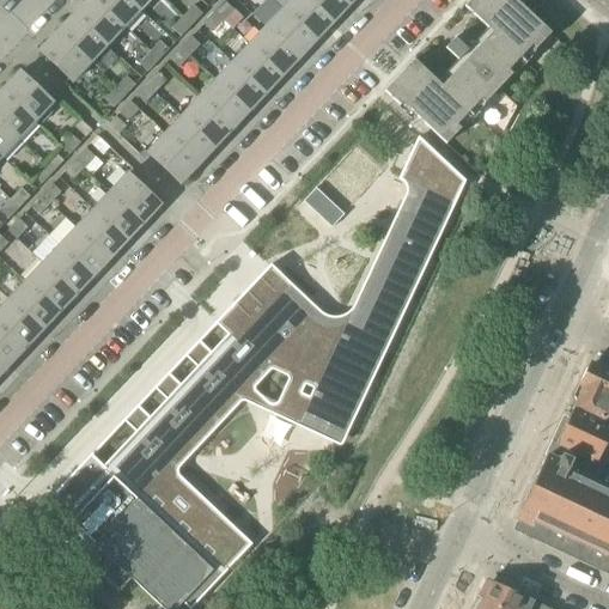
[(86,0),(75,12),(109,44),(126,26),(97,0),(86,0)]
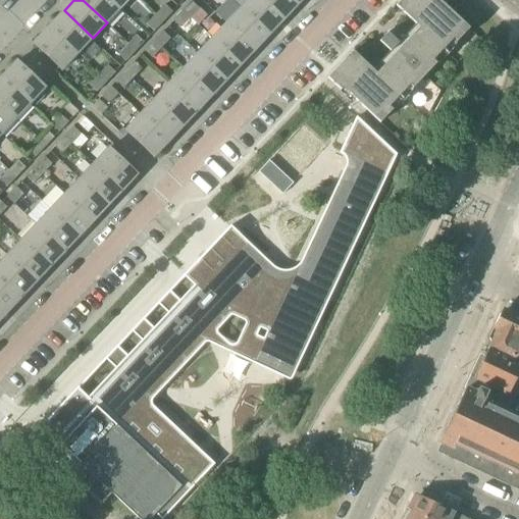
[(83,0),(107,22),(121,7),(113,0),(83,0)]
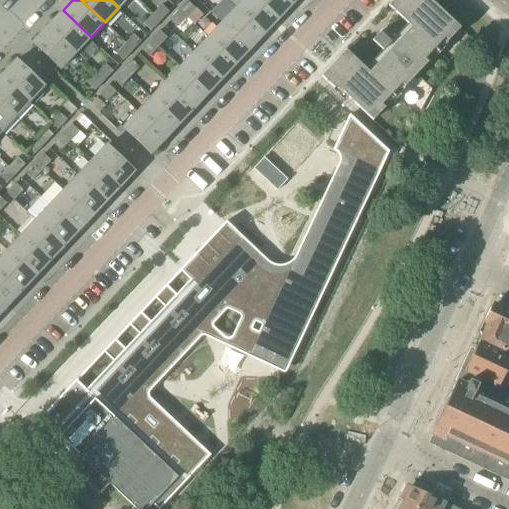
[(188,0),(180,9),(188,16),(197,6),(190,0),(188,0)]
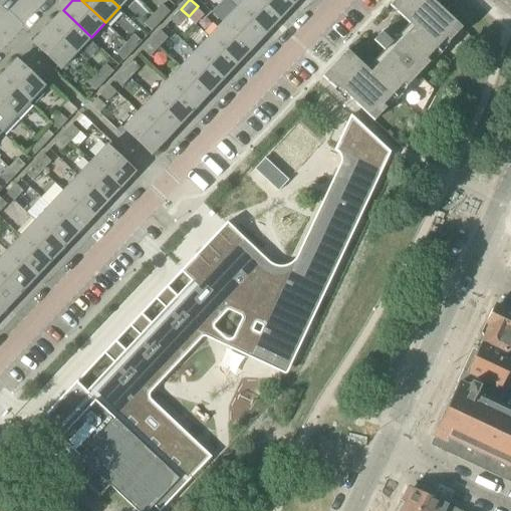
[(244,0),(239,5),(267,32),(281,17),(263,0),(244,0)]
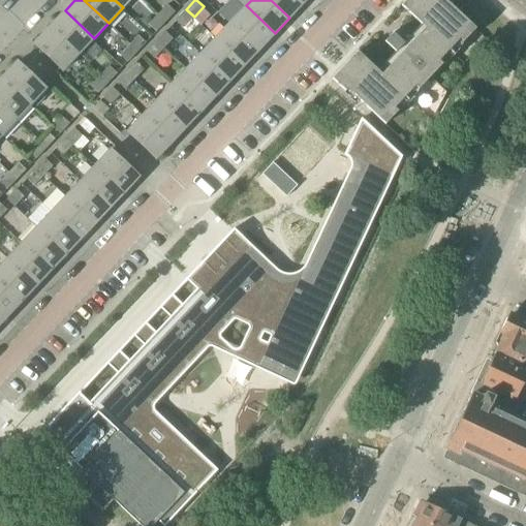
[(271,0),(289,18),(305,2),(303,0),(271,0)]
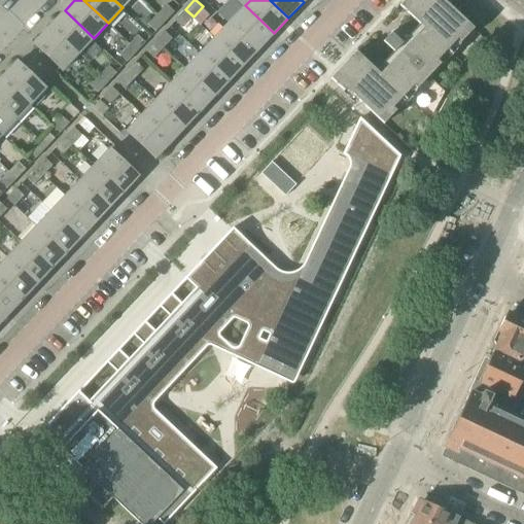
[(333,76),(346,89),(348,86),(385,121),(398,109),(394,105),(415,83),(419,86),(443,62),(439,59),(459,37),(463,40),(476,27),(450,2),(452,0),(405,0),(402,3),(422,23),(423,22),(422,22),(426,18),(432,24),(428,27),(427,28),(424,32),(422,30),(408,44),(393,31),(385,39),(399,53),(385,68),(387,70),(384,74),(383,75),(380,78),(374,73),(377,69),(378,70),(379,69),(358,49),(333,76)]
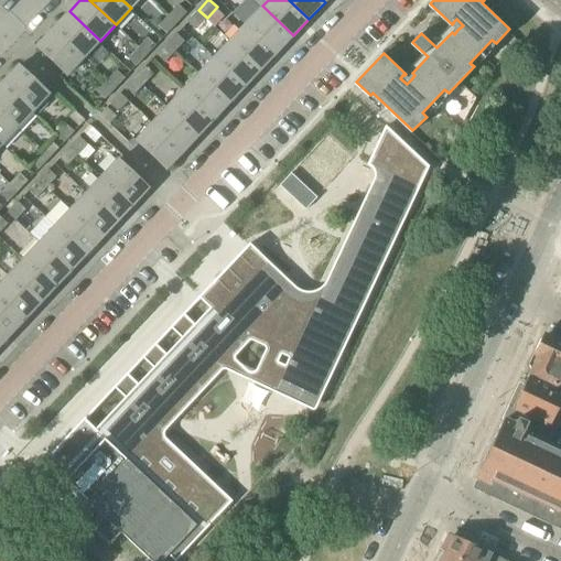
[(180,3),(171,13),(179,21),(189,11),(180,3)]
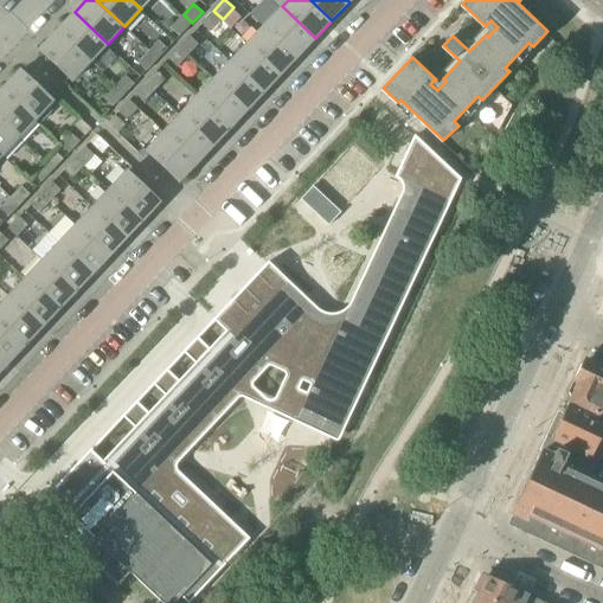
[(282,6),(265,24),(299,56),(315,38),(282,6)]
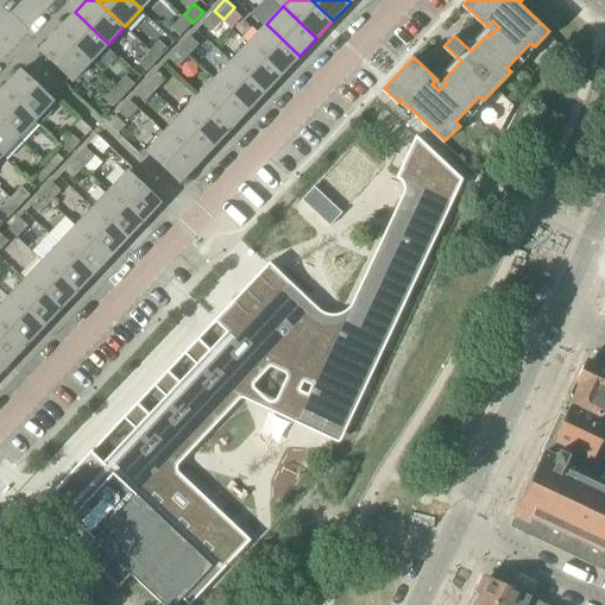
[(224,19),(214,11),(205,21),(213,30),(224,19)]
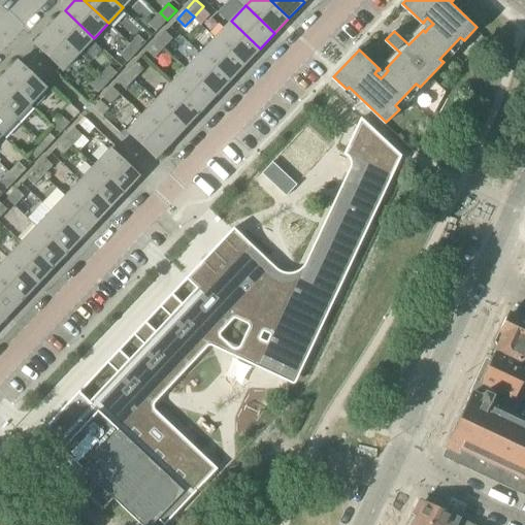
[(65,10),(51,26),(79,54),(94,38),(65,10)]
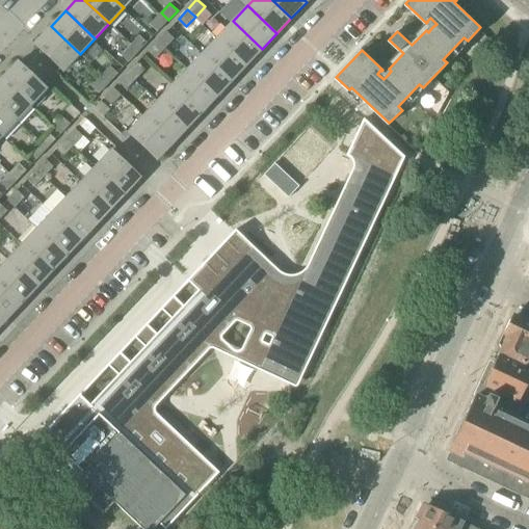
[(168,20),(161,12),(152,23),(159,30),(168,20)]
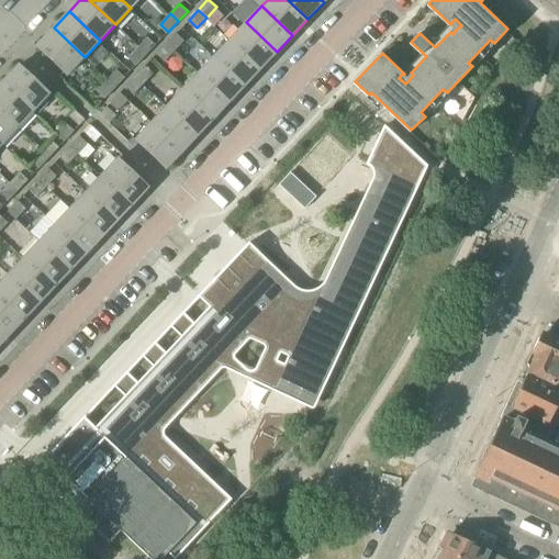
[(246,22),(231,38),(261,68),(277,52),(246,22)]
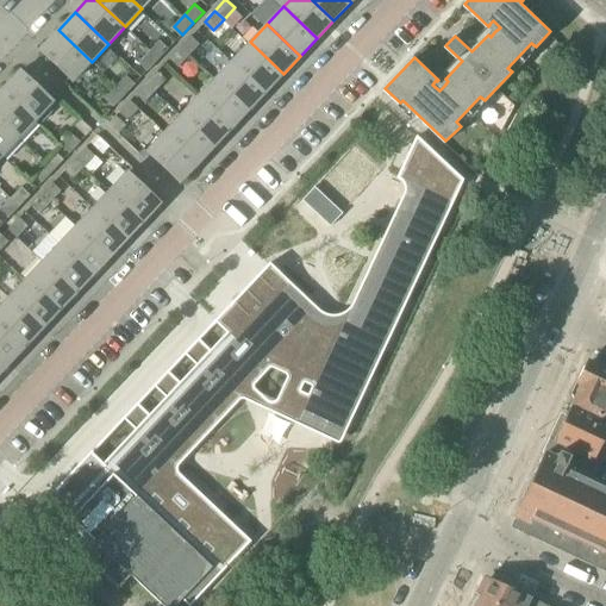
[(92,62),(58,30),(41,48),(74,80),(92,62)]
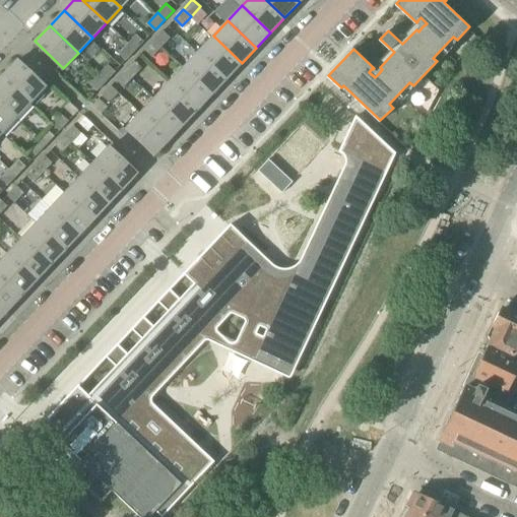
[(164,29),(155,39),(163,46),(172,37),(164,29)]
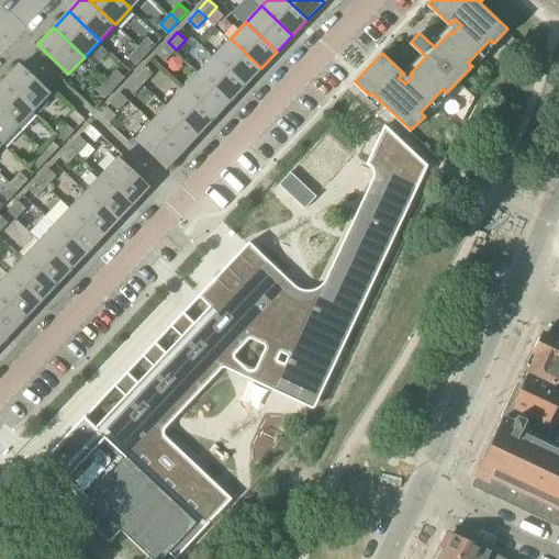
[(148,35),(140,46),(147,54),(157,43),(148,35)]
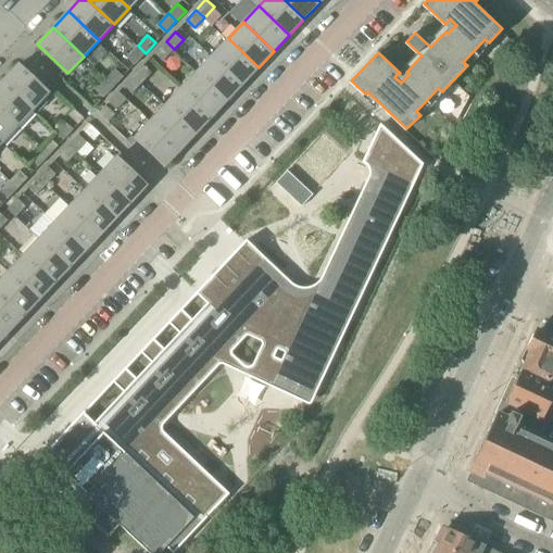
[(228,38),(213,54),(243,84),(259,67),(228,38)]
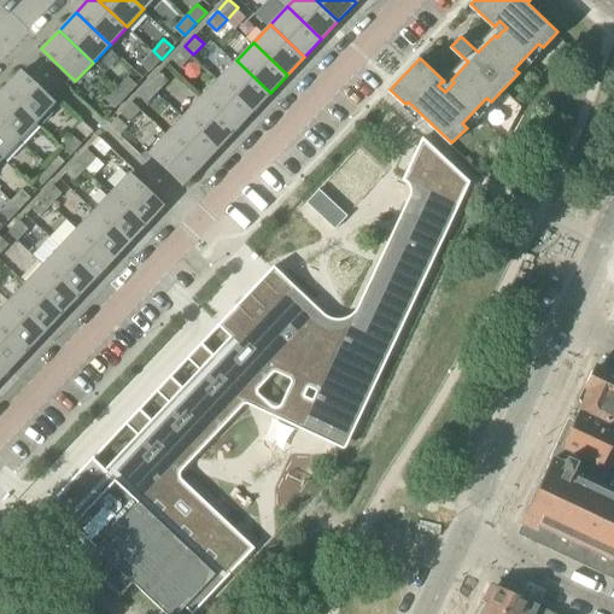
[(193,54),(185,46),(174,58),(182,66),(193,54)]
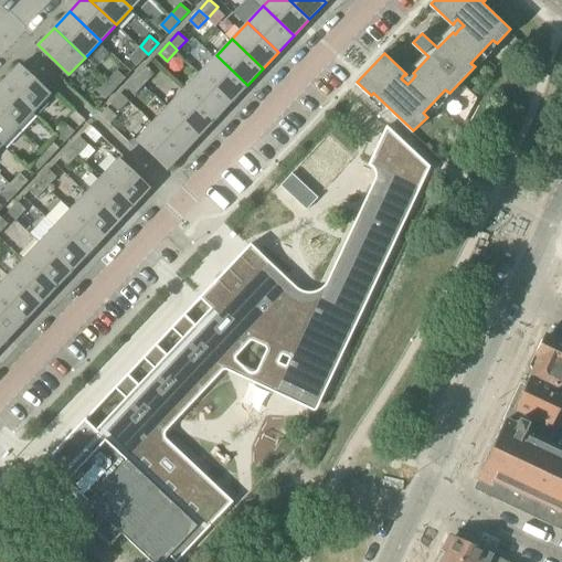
[(148,54),(140,46),(130,56),(138,64),(148,54)]
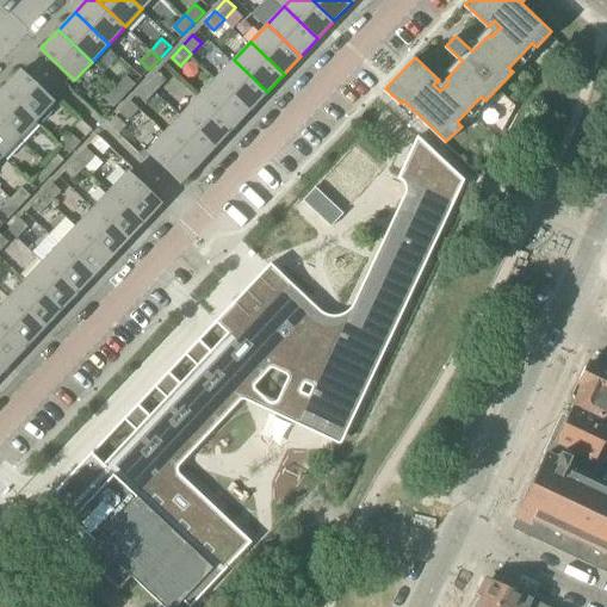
[(234,60),(216,78),(251,110),(267,92),(234,60)]
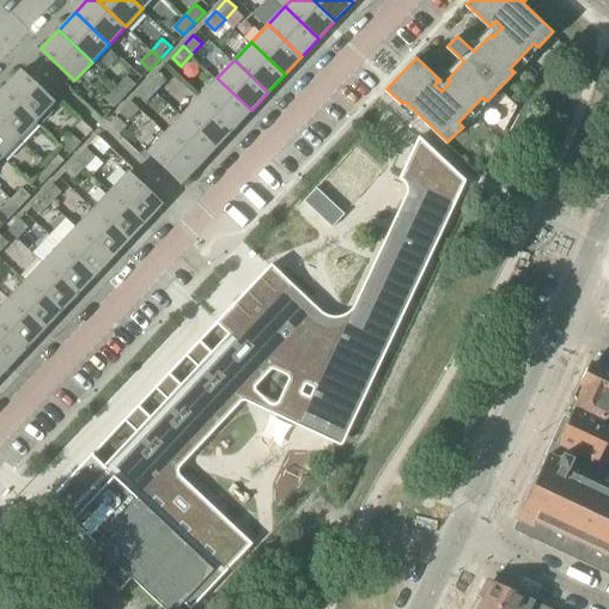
[(22,69),(5,87),(38,119),(55,101),(22,69)]
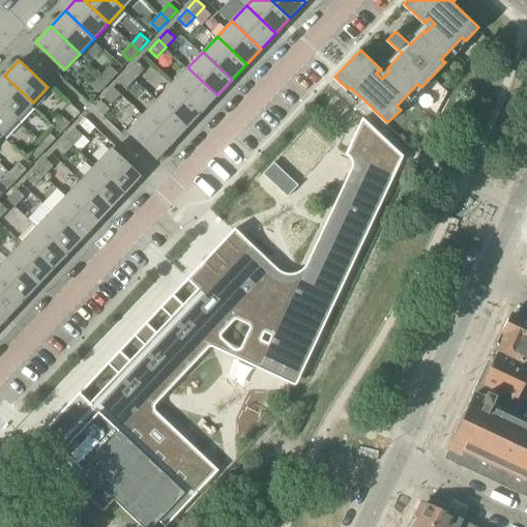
[(138,60),(128,70),(137,78),(146,67),(138,60)]
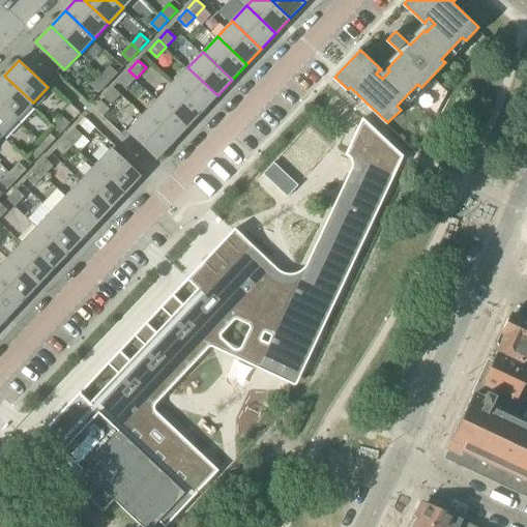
[(111,64),(103,75),(110,82),(119,71),(111,64)]
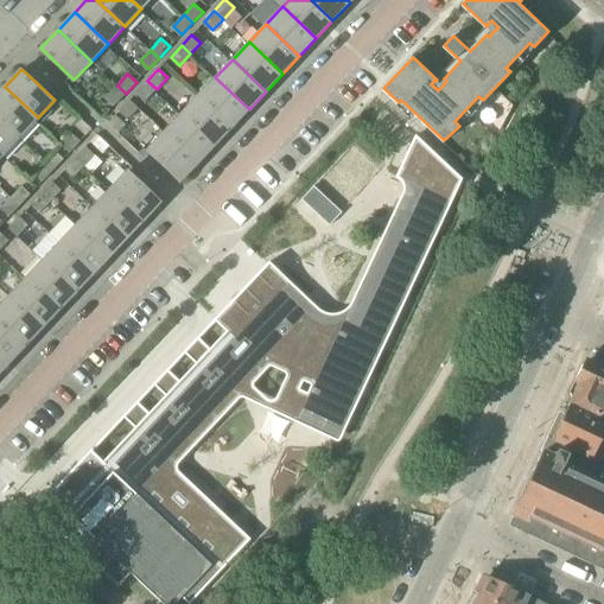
[(215,77),(198,95),(231,127),(249,109),(215,77)]
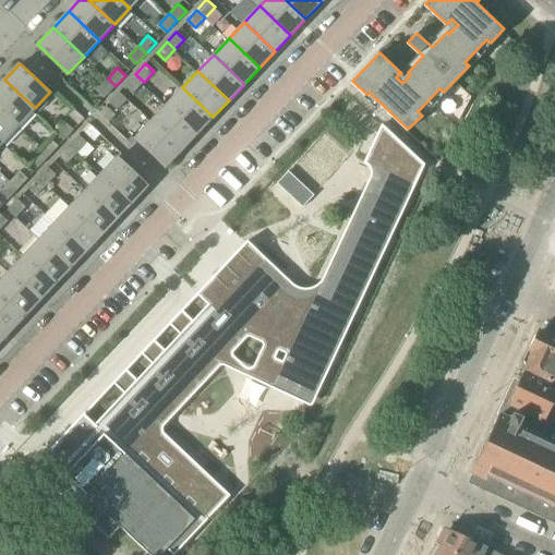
[(144,82),(135,74),(127,84),(134,92),(144,82)]
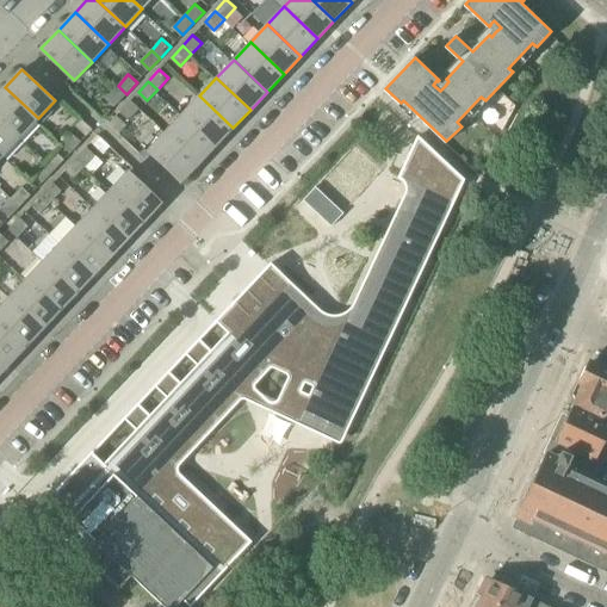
[(127,94),(118,86),(107,97),(116,105),(127,94)]
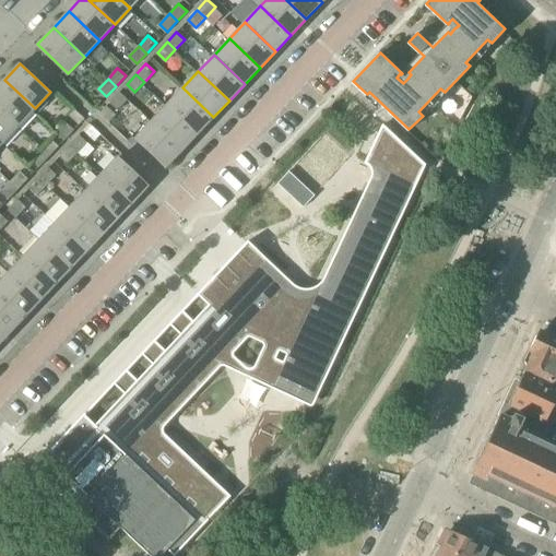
[(4,80),(0,83),(0,106),(20,125),(35,108),(4,80)]
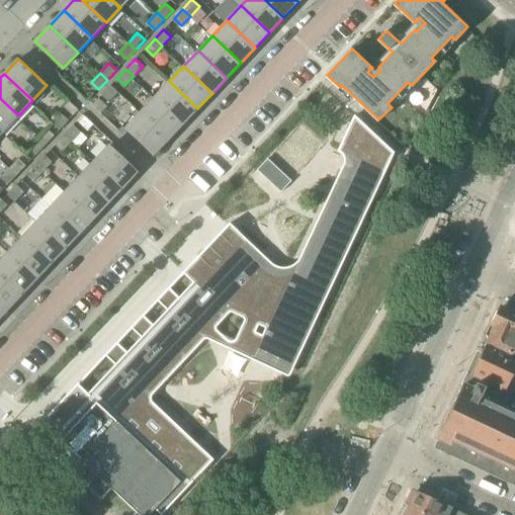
[(169,81),(155,96),(183,123),(197,108),(169,81)]
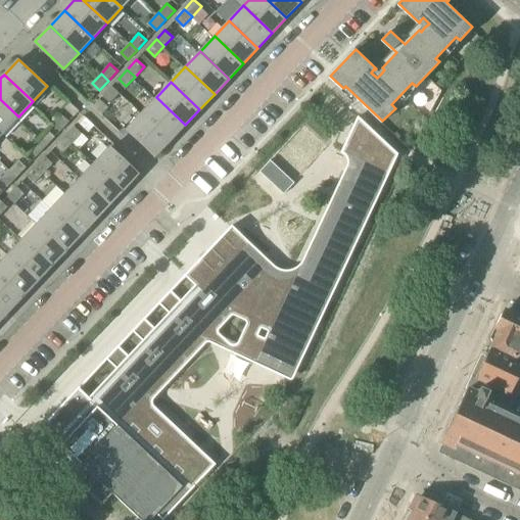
[(112,85),(103,94),(111,101),(121,92),(112,85)]
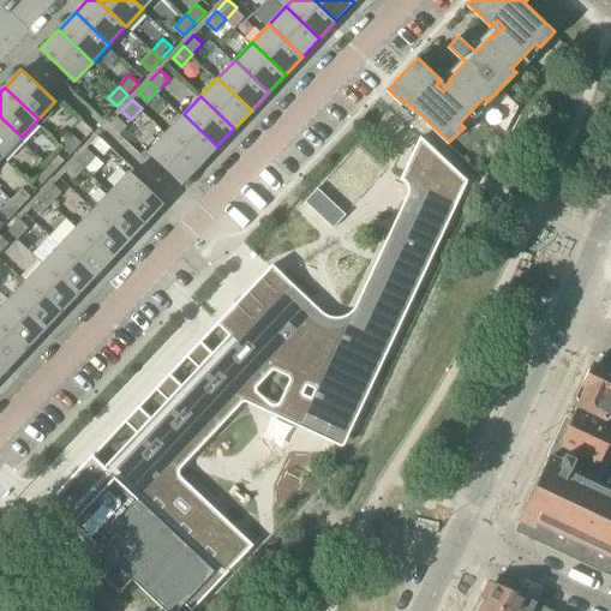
[(184,114),(167,132),(201,165),(217,147),(184,114)]
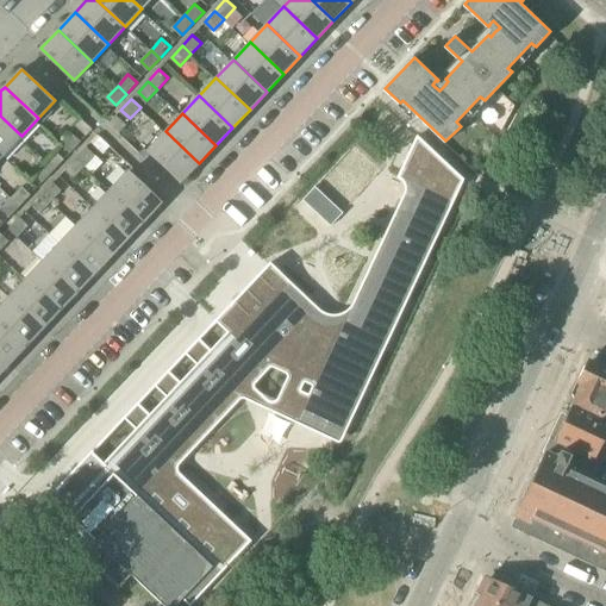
[(0,116),(0,150),(4,154),(22,136),(0,116)]
